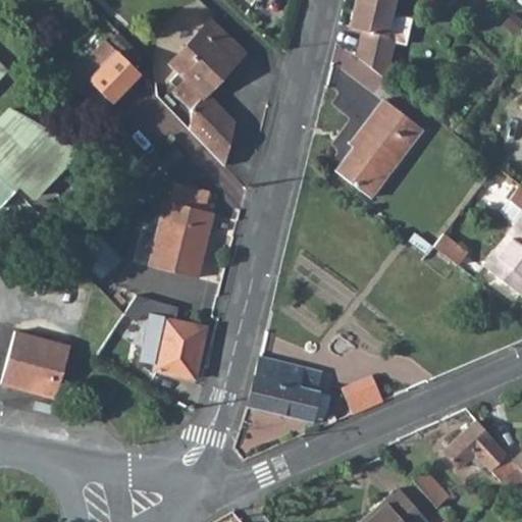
[(360,28),(355,55),(385,80),(394,37),(406,40),(411,13),(390,9),(392,0),(354,0),(350,25),(360,28)]
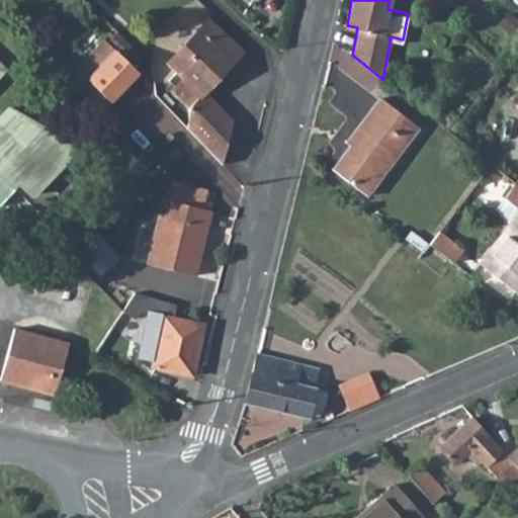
[(189,109),(188,130),(223,166),(233,123),(204,93),(243,54),(210,21),(170,64),(177,72),(169,81),(175,88),(171,92),(189,109)]
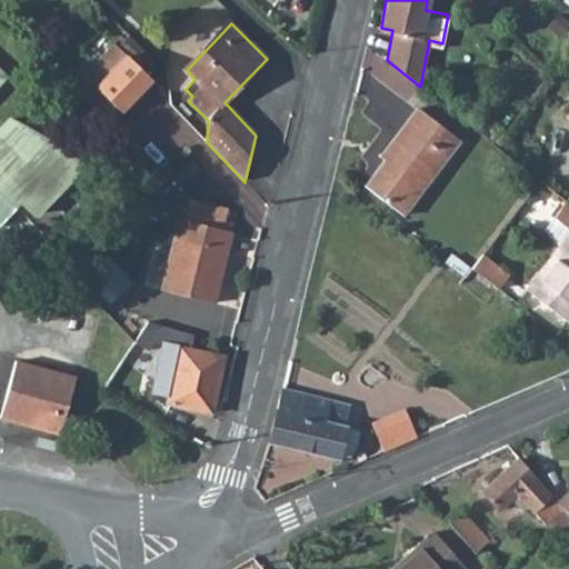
[(115,45),(85,76),(122,115),(153,82),(115,45)]
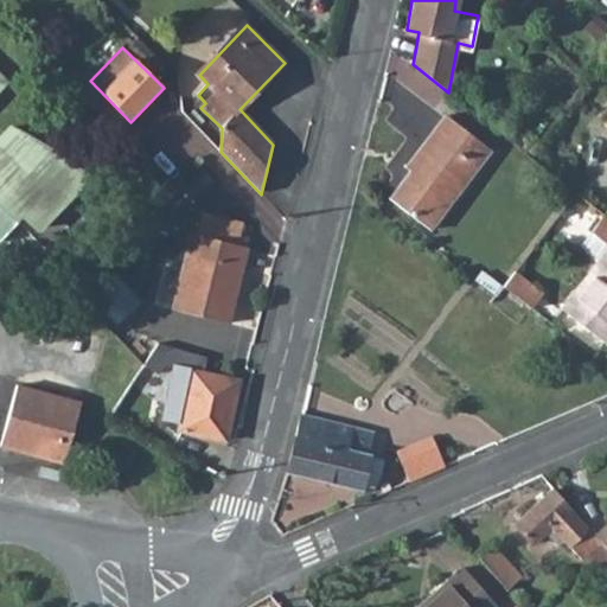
[(408,172),(387,197),(426,229),(489,152),(446,115),(403,167),(408,172)]
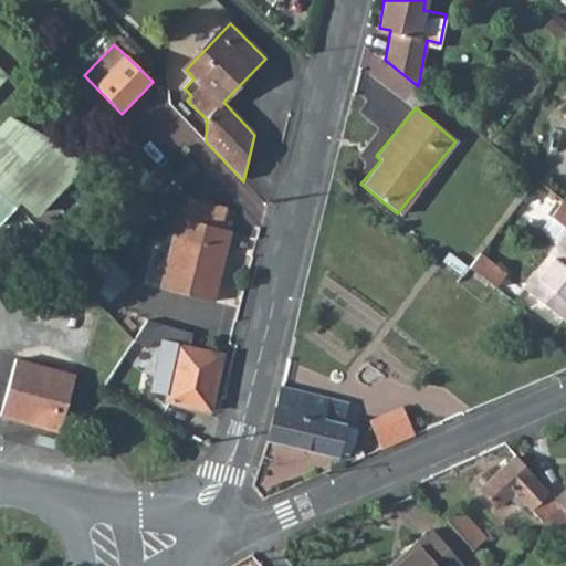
[(490,128),(496,135),(511,117),(504,111),(490,128)]
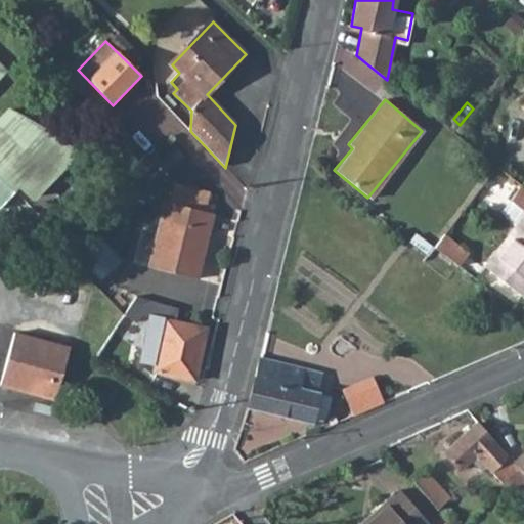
[(33,200),(75,156),(51,136),(43,131),(8,111),(0,119),(0,208),(15,192),(14,190),(18,186),(33,200)]
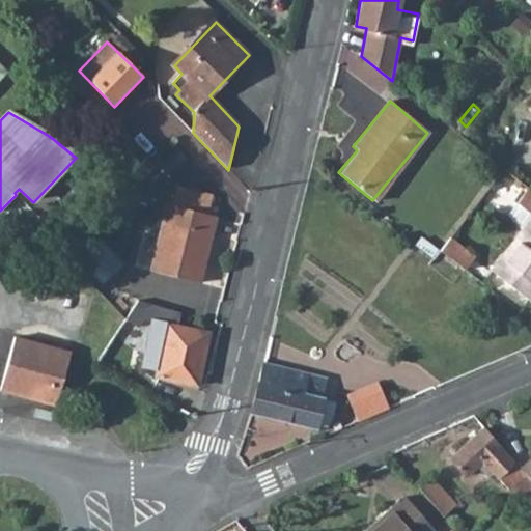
[(457,123),(452,130),(458,135),(464,130),(457,123)]
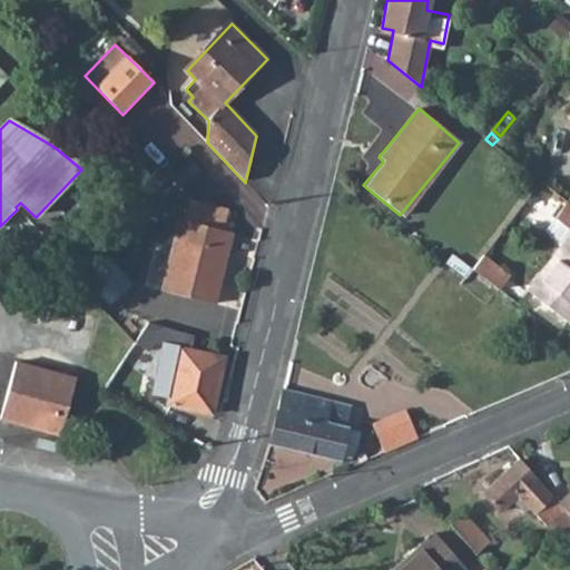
[(569,208),(564,205),(541,233),(559,248),(522,295),(561,327),(569,315),(569,208)]
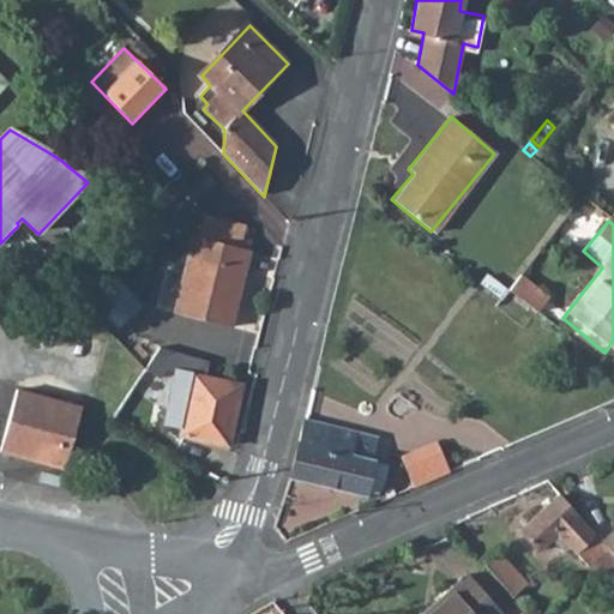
[(199,242),(241,252),(246,232),(204,222),(199,242)]
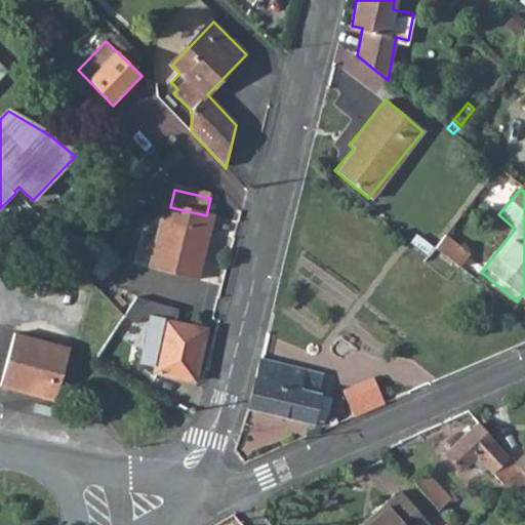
[(170,207),(166,206),(151,273),(200,284),(215,217),(206,215),(170,207)]
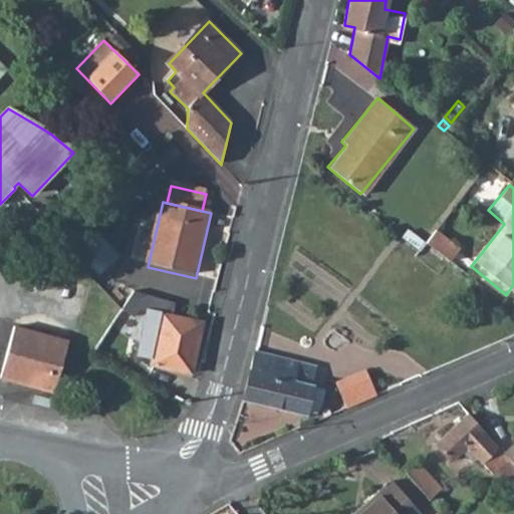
[(432,233),(422,245),(445,264),(454,252),(432,233)]
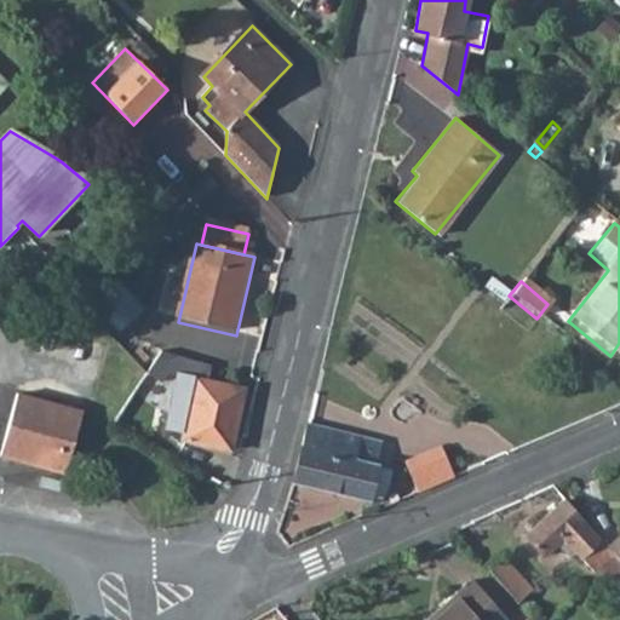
[(148,375),(114,423),(130,431),(170,374),(177,375),(166,428),(183,431),(182,441),(233,452),(247,390),(210,382),(213,367),(164,352),(148,375)]
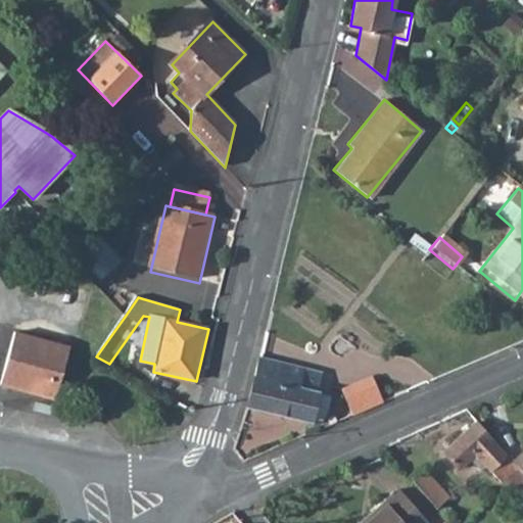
[(15,331),(0,384),(54,399),(69,346),(15,331)]
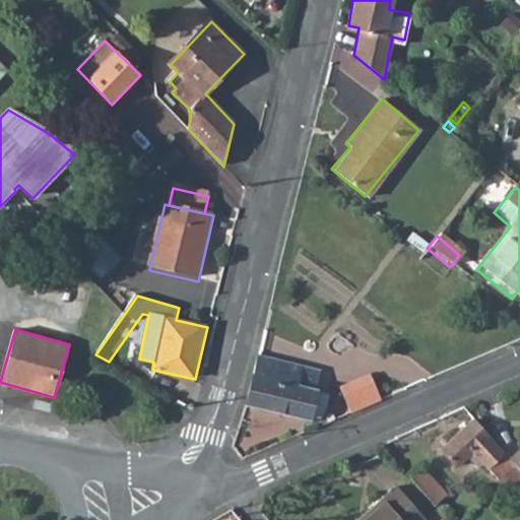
[(257,355),(244,403),(307,419),(308,415),(316,417),(321,414),(326,395),(315,392),(320,372),(257,355)]
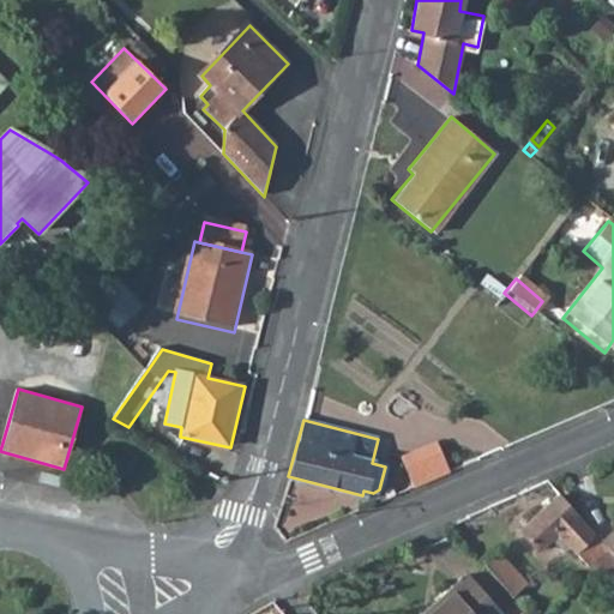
[(446,474),(433,445),(396,462),(408,489),(446,474)]
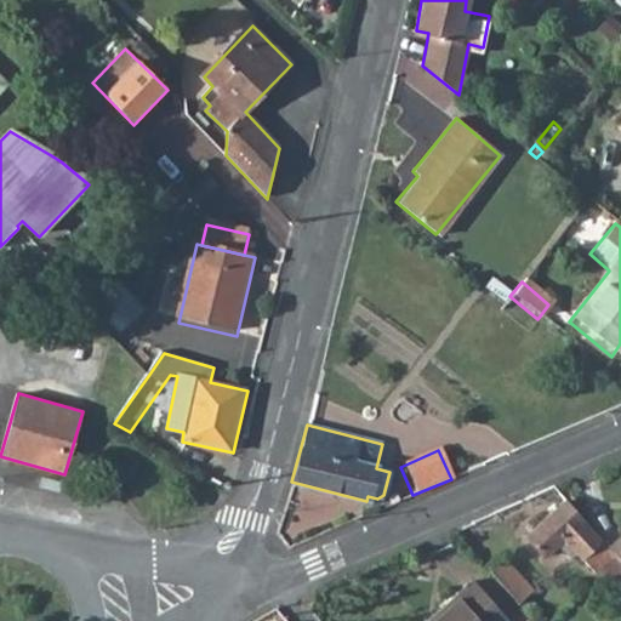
[(562,500),(522,536),(543,559),(562,541),(590,573),(605,560),(610,567),(616,560),(562,500)]
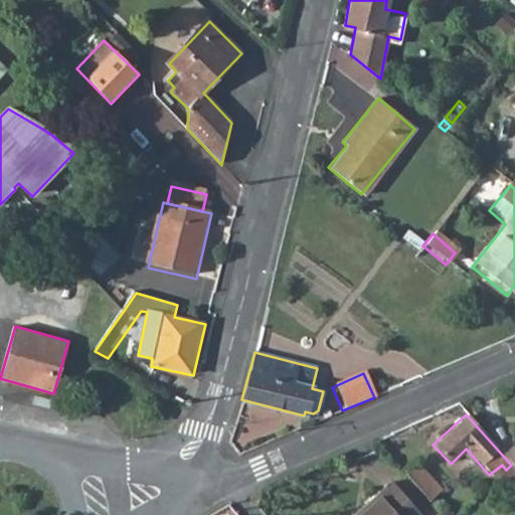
[(417,462),(403,473),(430,502),(444,490),(417,462)]
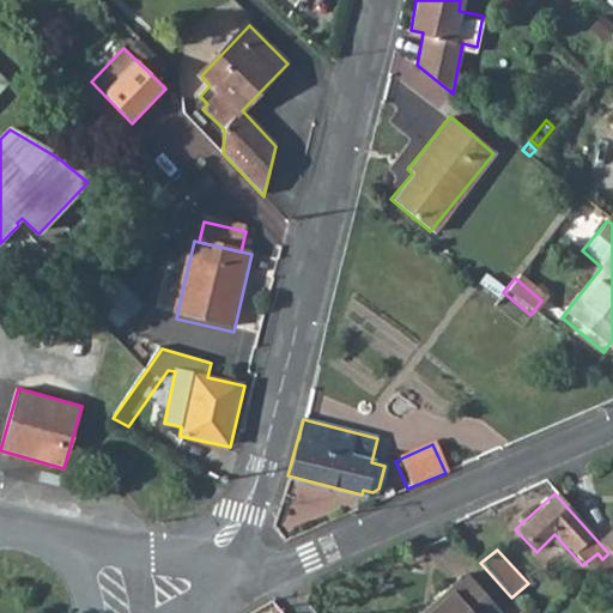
[(466,572),(420,612),(501,612),(502,612),(466,572)]
